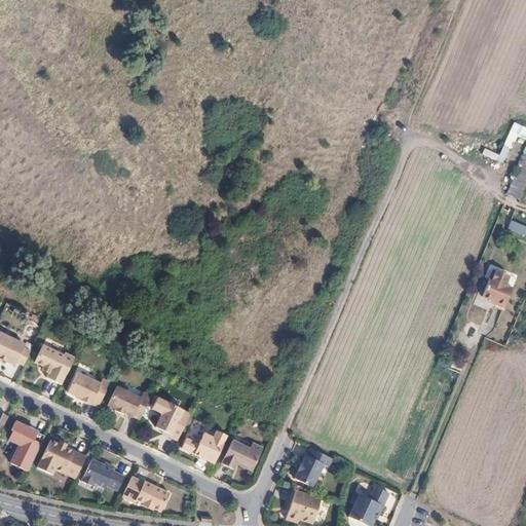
[(488,156),(494,158),(500,145),(494,142),(488,156)]
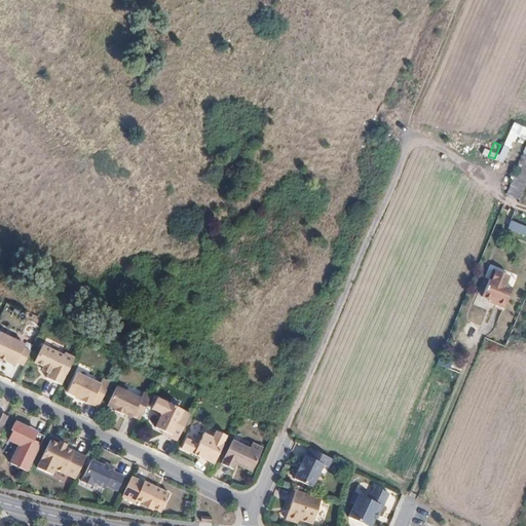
[(520,202),(525,186),(525,153),(508,197),(512,198),(520,202)]
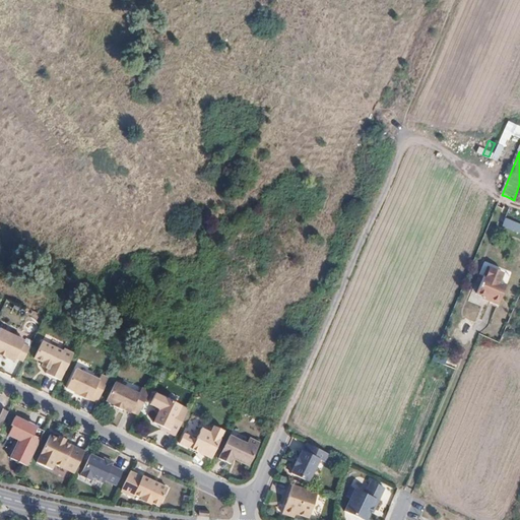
[(485,215),(492,217),(496,202),(490,200),(485,215)]
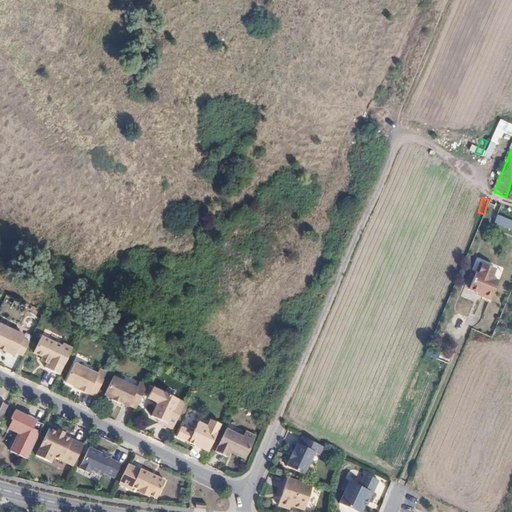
[(511,222),(498,216),(495,224),(511,230),(511,222)]
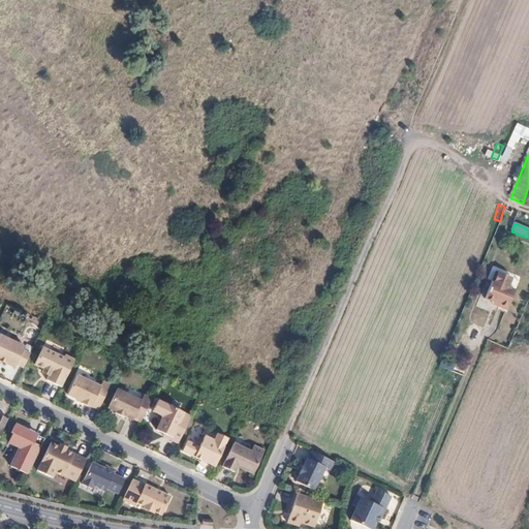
[(491,282),(485,301),(493,304),(498,306),(497,309),(506,312),(515,291),(491,282)]
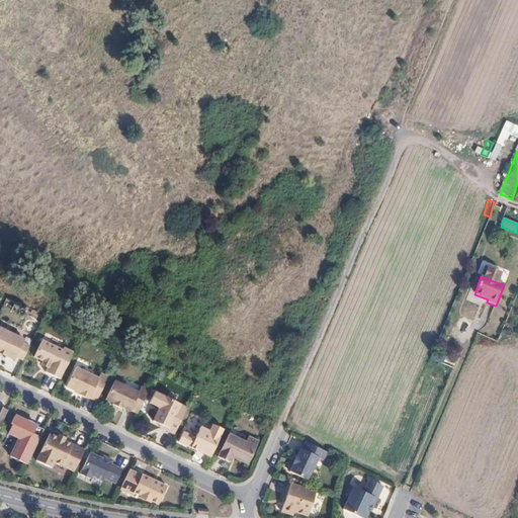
[(1,325),(0,326),(0,348),(15,356),(17,353),(25,357),(32,343),(23,339),(24,337),(1,325)]
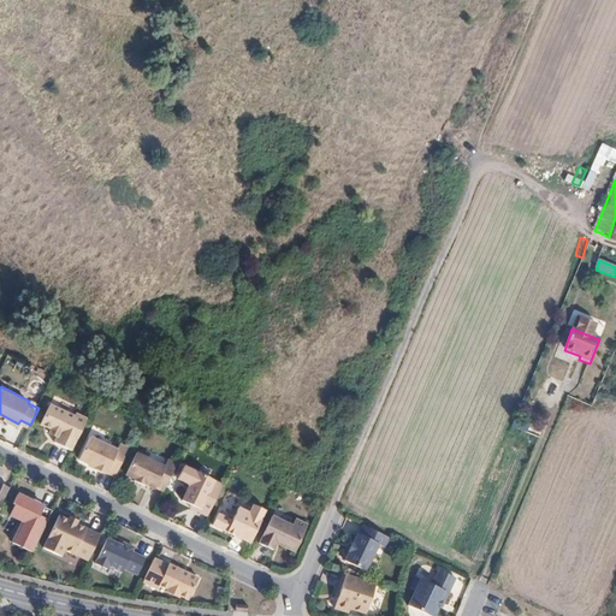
[(73,449),(88,418),(77,412),(76,414),(52,402),(42,422),(53,427),(51,431),(58,434),(55,440),(73,449)]
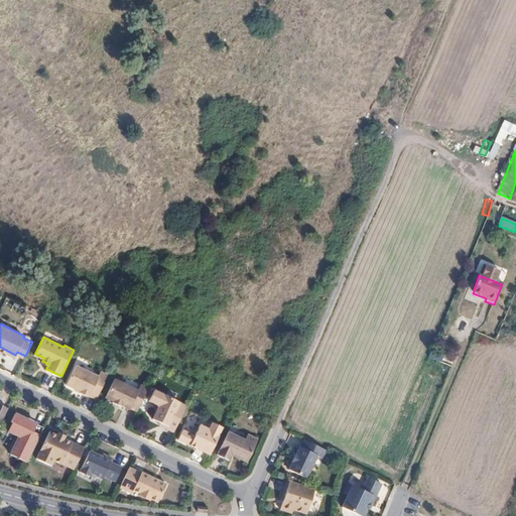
[(97,397),(109,374),(102,371),(99,376),(77,365),(68,383),(81,390),(81,391),(89,395),(90,394),(97,397)]
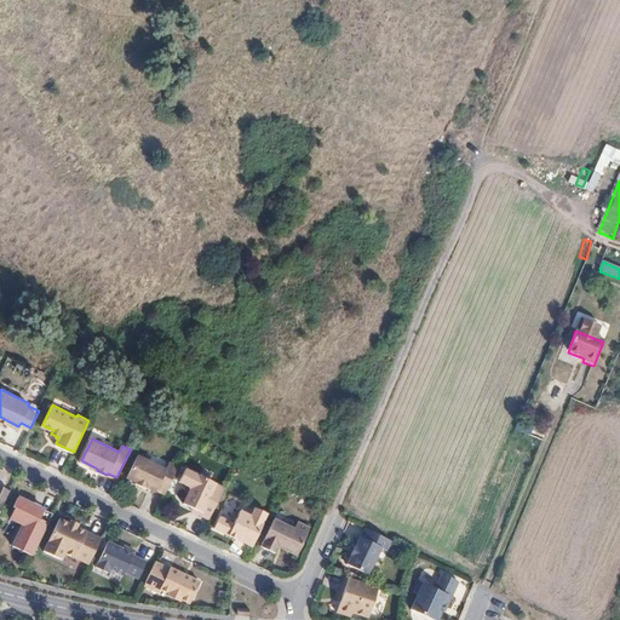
[(166,493),(179,464),(171,460),(167,468),(139,453),(128,476),(137,481),(137,482),(148,487),(148,486),(158,491),(158,488),(166,493)]
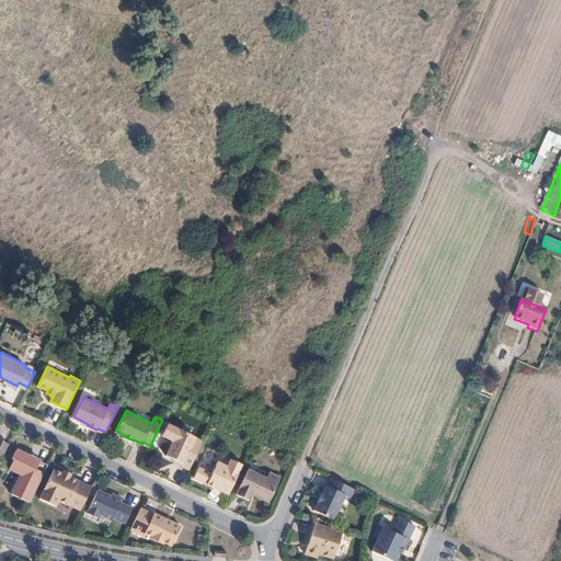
[(183,465),(191,468),(204,439),(169,422),(163,434),(172,438),(173,441),(167,454),(175,458),(184,462),(183,465)]
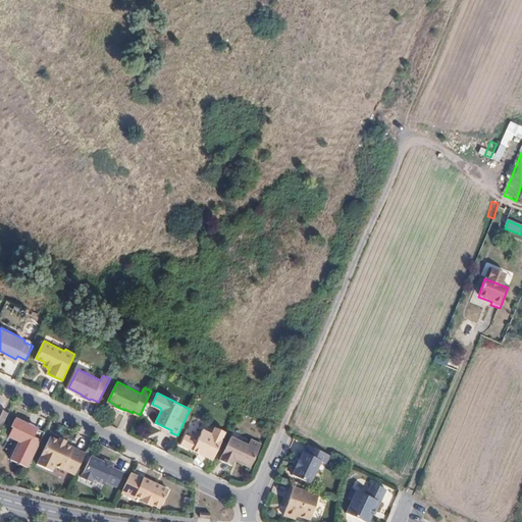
[(0,430),(9,412),(0,407),(0,430)]
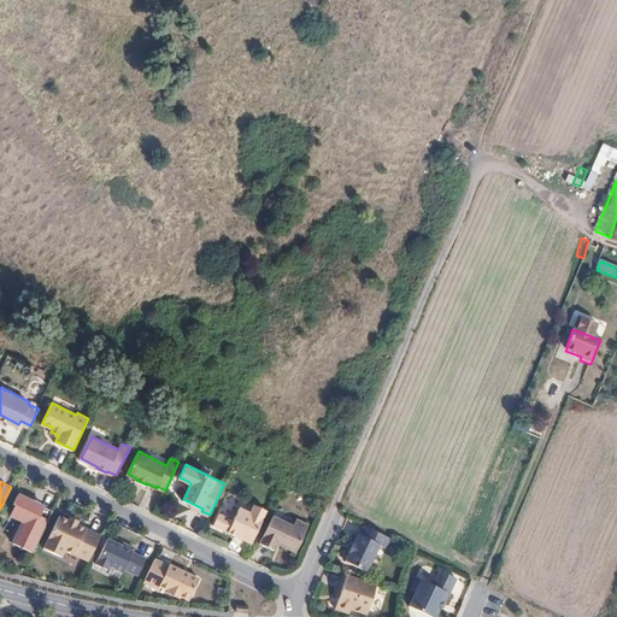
[(36,548),(54,510),(42,503),(42,501),(36,498),(35,500),(21,493),(15,503),(17,504),(12,513),(25,519),(15,541),(22,545),(21,547),(25,550),(27,547),(34,551),(35,548),(36,548)]
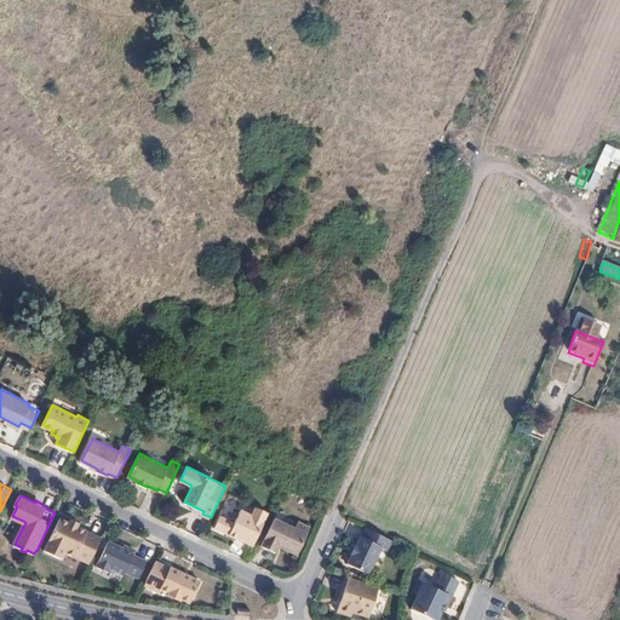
[(254,545),(270,512),(257,506),(253,514),(242,509),(235,522),(220,515),(216,527),(254,545)]
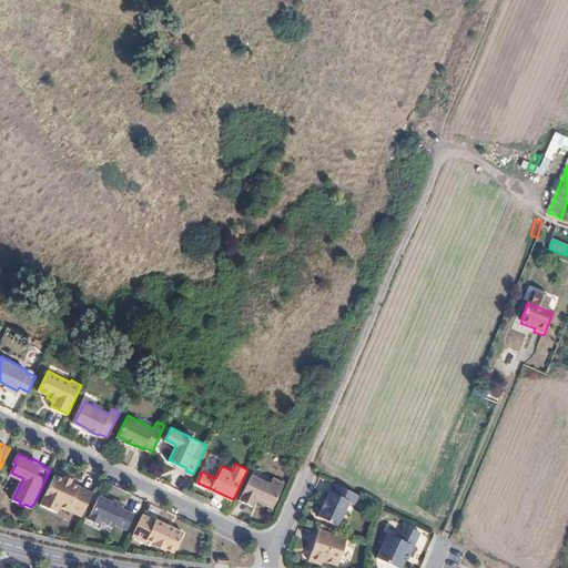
[(82,515),(93,492),(71,480),(63,477),(56,473),(41,503),(58,510),(61,505),(82,515)]
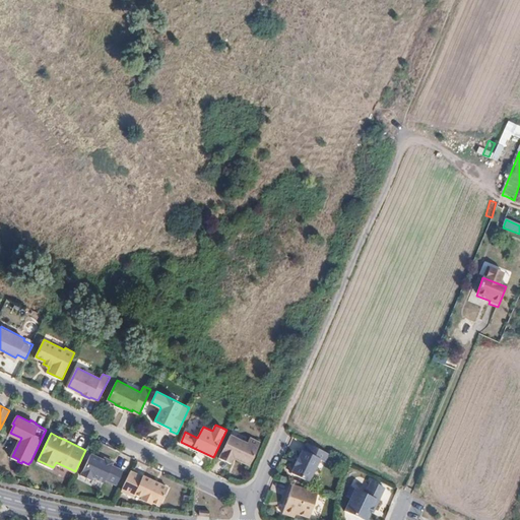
[(231,434),(220,457),(232,462),(235,457),(250,464),(261,442),(251,436),(248,442),(231,434)]
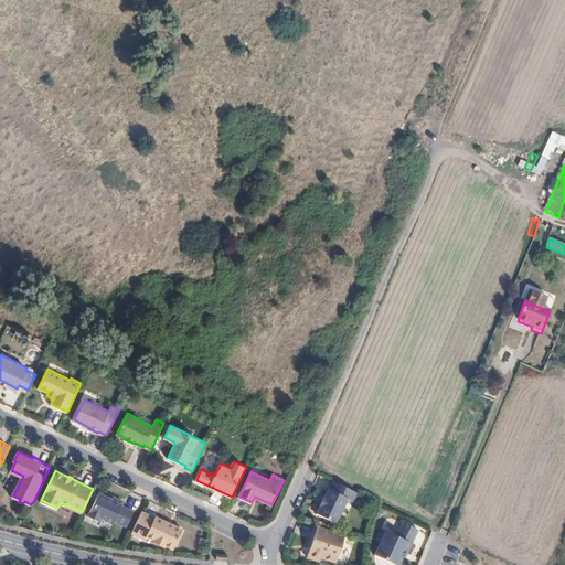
[(348,486),(334,480),(330,488),(329,487),(324,496),(324,494),(320,503),(321,504),(317,512),(336,521),(348,497),(354,500),(359,491),(348,486)]
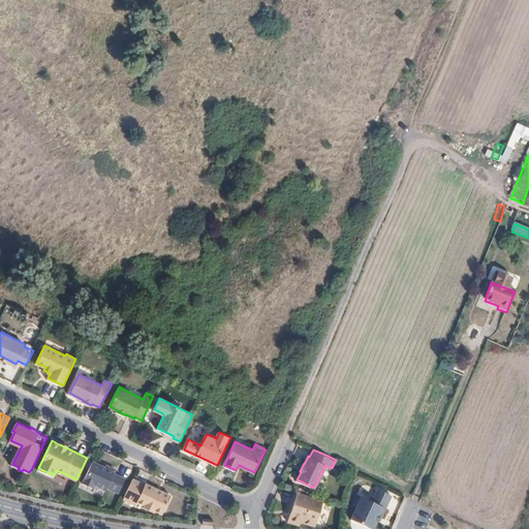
[(94,460),(84,483),(94,488),(95,485),(106,490),(109,487),(120,492),(127,477),(115,472),(117,468),(107,464),(106,468),(103,466),(104,464),(94,460)]
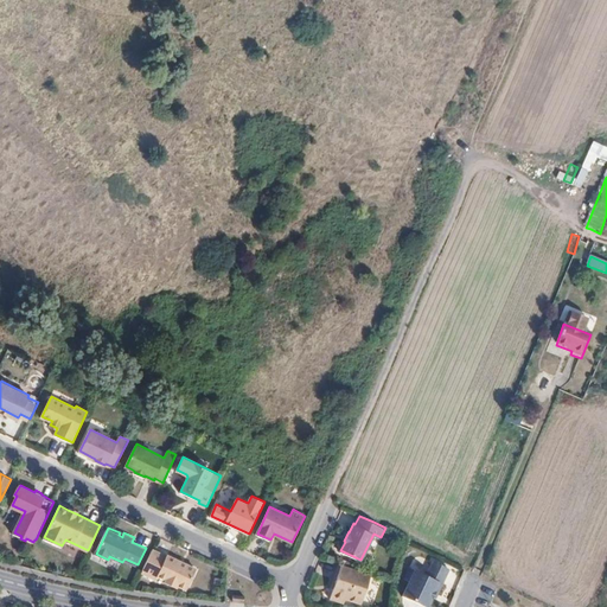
[(168,554),(154,548),(144,570),(158,577),(159,575),(167,579),(167,580),(178,586),(179,583),(189,588),(198,567),(168,553),(168,554)]
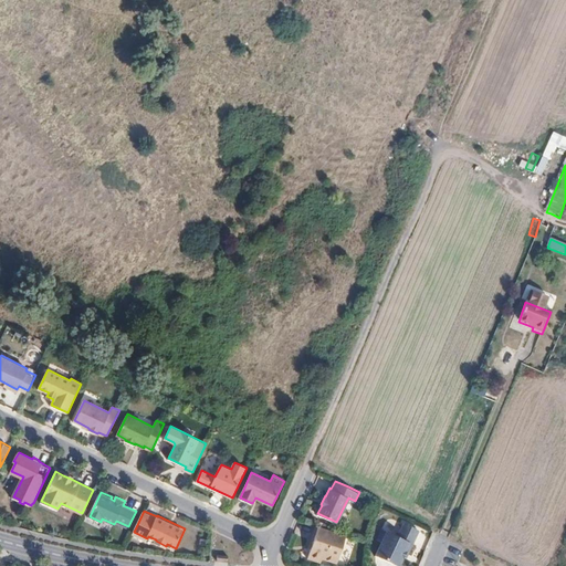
[(408,553),(419,528),(405,522),(398,535),(381,527),(377,537),(383,541),(375,554),(399,565),(404,555),(406,551),(408,553)]
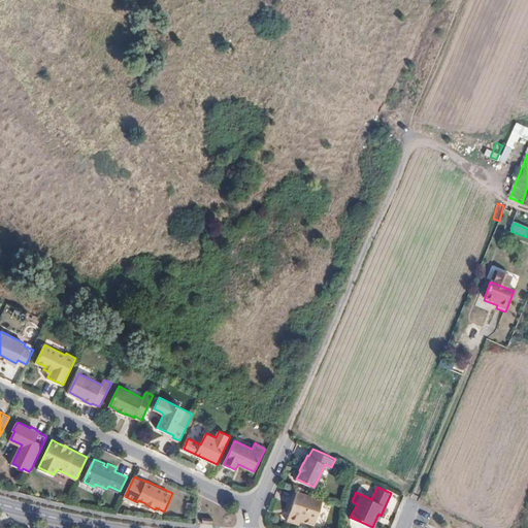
[(323,498),(295,489),(290,502),(293,503),(291,510),(288,519),(300,523),(301,519),(315,524),(323,498)]
